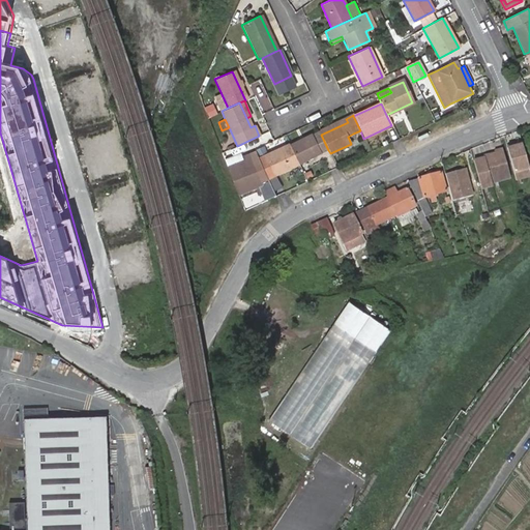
[(321,135),(348,122),(346,119),(319,130),(320,131),(321,135)]
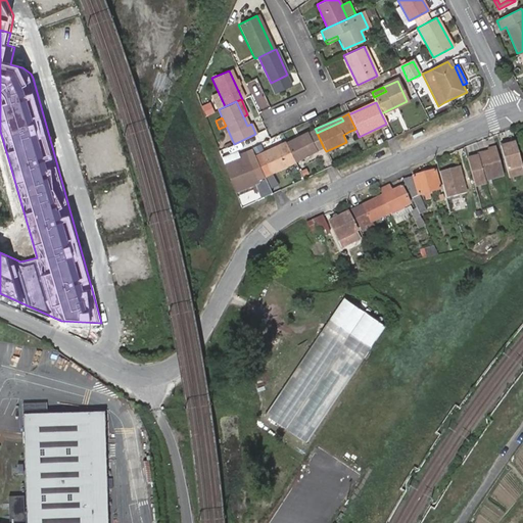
[(287,147),(293,162),(317,151),(324,148),(317,133),(316,130),(307,134),(285,144),(287,147)]
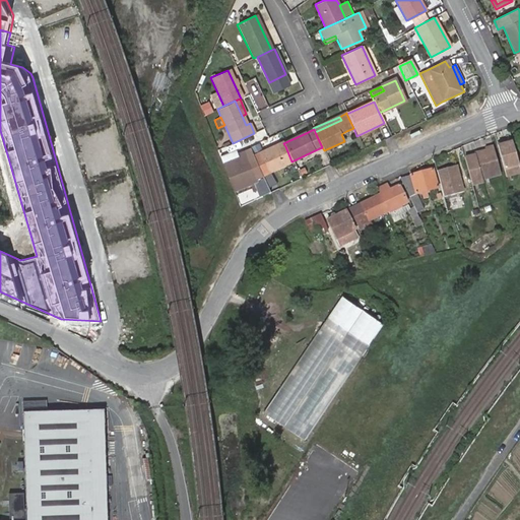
[(519,159),(517,141),(501,143),(507,178),(519,175),(519,159)]
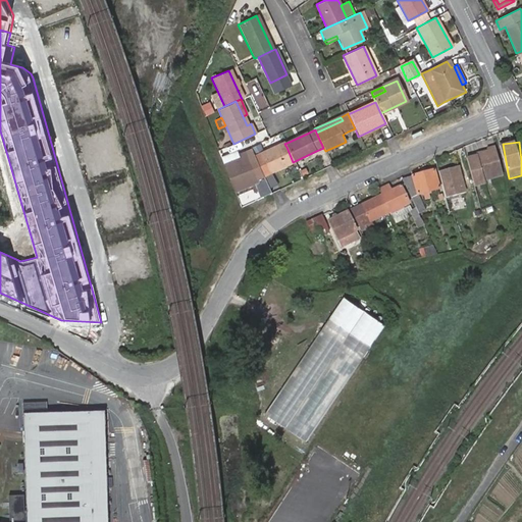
[(284,143),(268,150),(270,154),(286,147),(284,144),(284,143)]
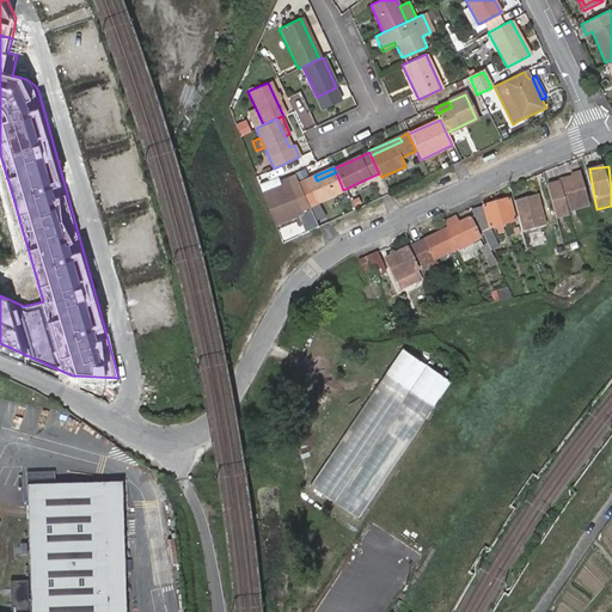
[(558,182),(546,185),(556,218),(568,214),(568,210),(589,204),(580,171),(570,173),(570,176),(558,179),(558,182)]
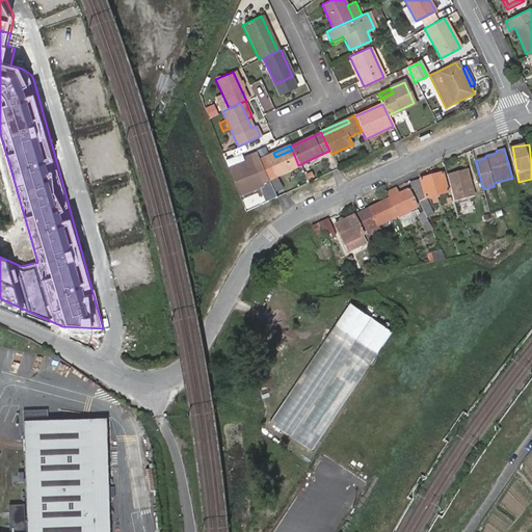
[(273,176),(298,165),(292,150),(275,157),(273,153),(265,157),(273,176)]
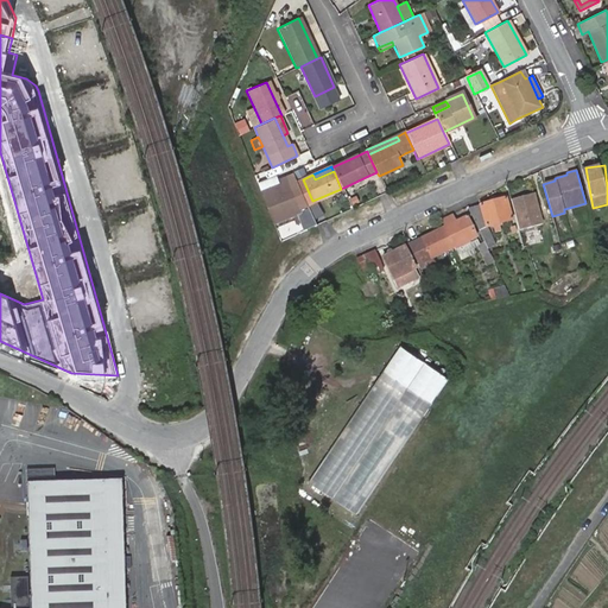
[(260,191),(273,221),(301,210),(285,175),(276,179),(278,183),(271,187),(260,191)]
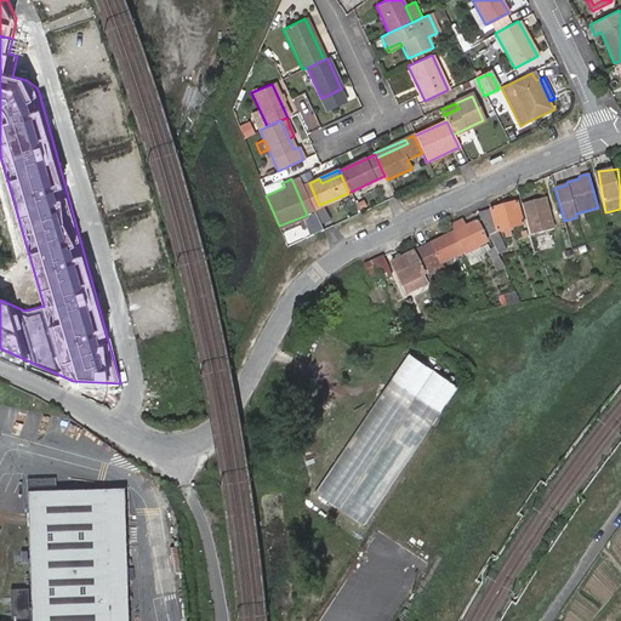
[(552,226),(543,195),(519,201),(529,233),(552,226)]
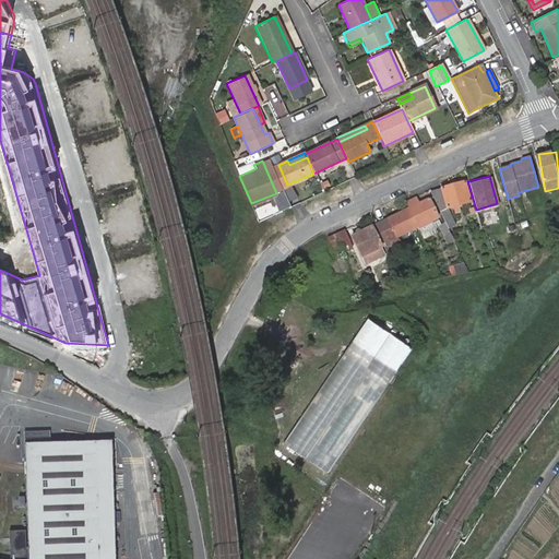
[(464,182),(430,192),(439,212),(440,212),(448,210),(452,209),(453,214),(461,212),(459,205),(470,202),(464,182)]
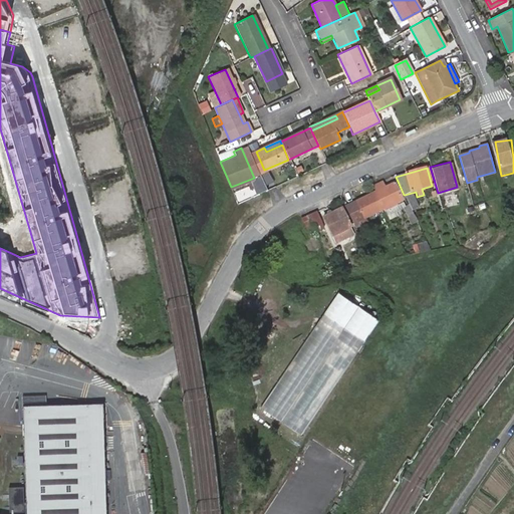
[(386,188),(382,182),(373,186),(375,192),(386,188)]
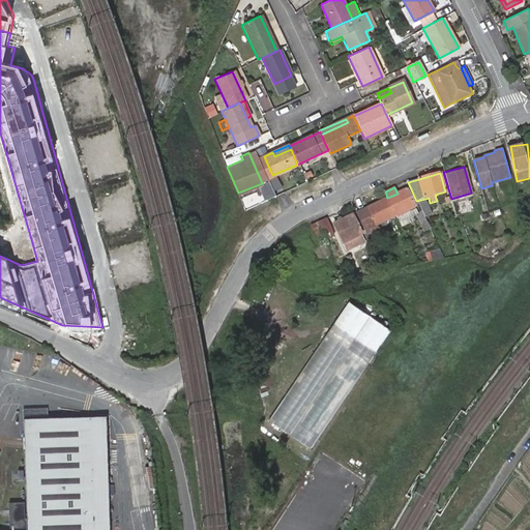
[(407,188),(398,194),(387,198),(396,219),(401,217),(400,214),(414,206),(407,188)]
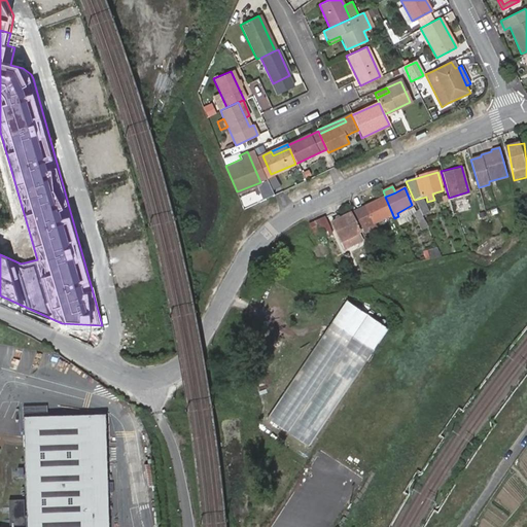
[(394,218),(385,197),(354,211),(362,229),(375,223),(391,216),(392,218),(394,218)]
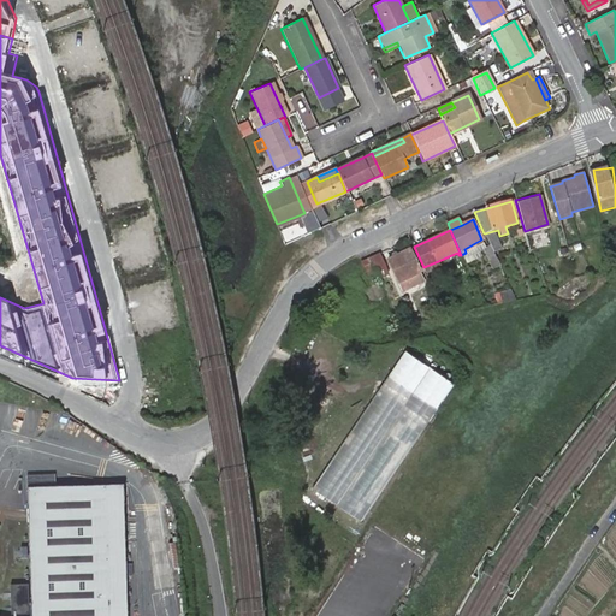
[(493,231),(485,234),(493,253),(502,249),(493,231)]
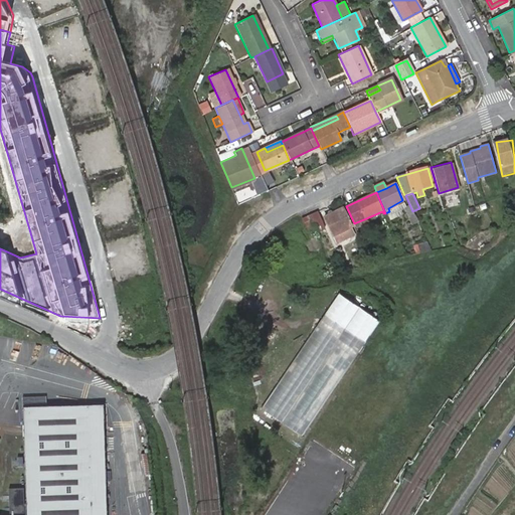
[(417,223),(414,216),(412,213),(409,206),(403,209),(408,219),(411,225),(417,223)]
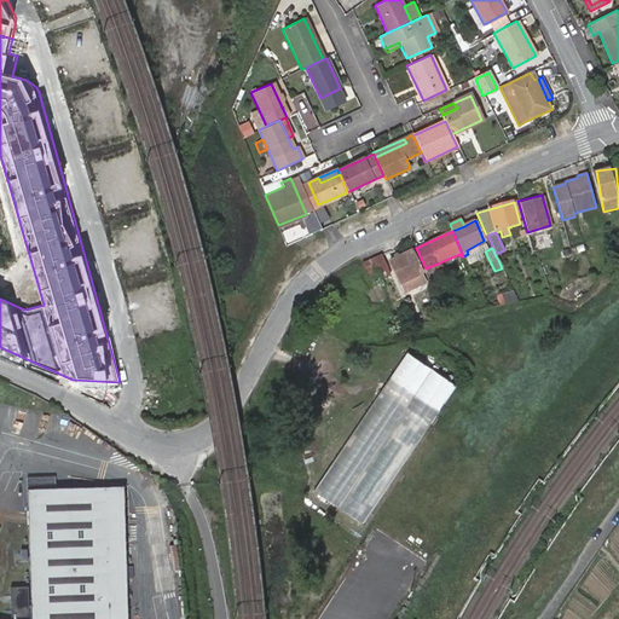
[(411,250),(388,261),(403,291),(404,291),(408,299),(429,289),(411,250)]
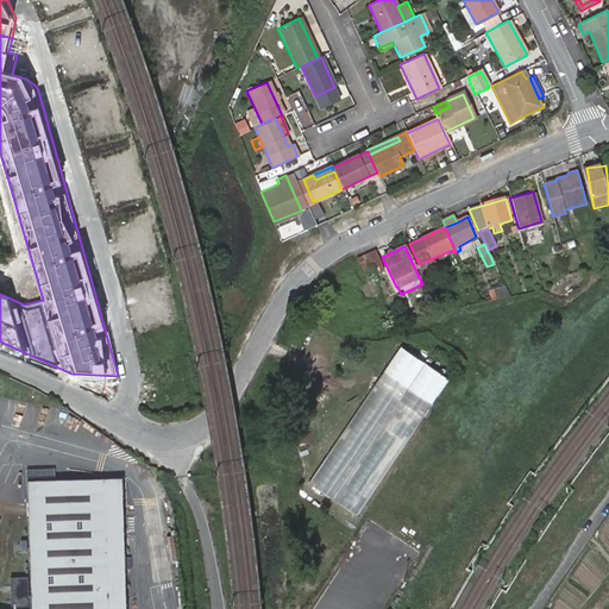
[(375,251),(365,256),(372,270),(374,275),(383,270),(375,251)]
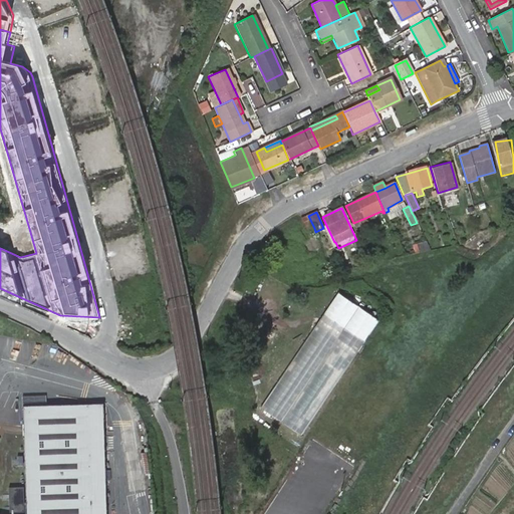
[(308,216),(301,219),(307,231),(314,228),(308,216)]
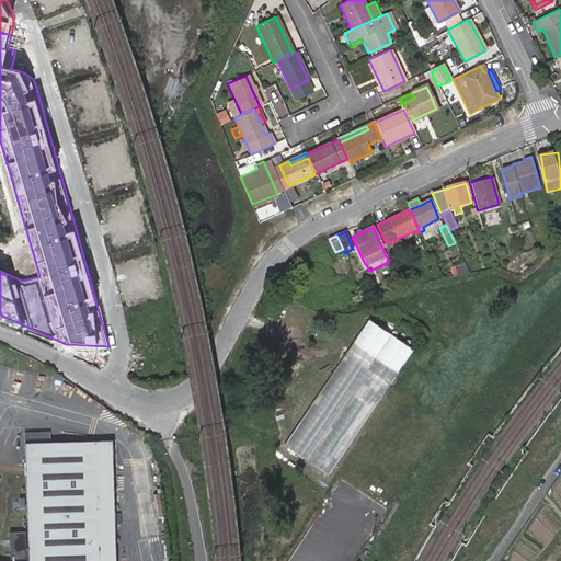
[(399,238),(386,243),(388,249),(401,243),(399,238)]
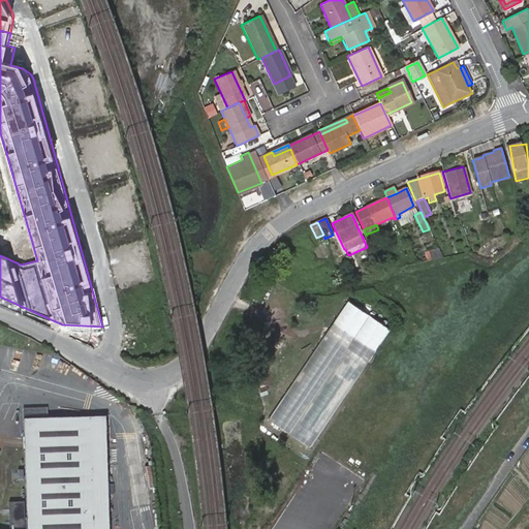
[(442,259),(438,250),(428,253),(430,261),(442,259)]
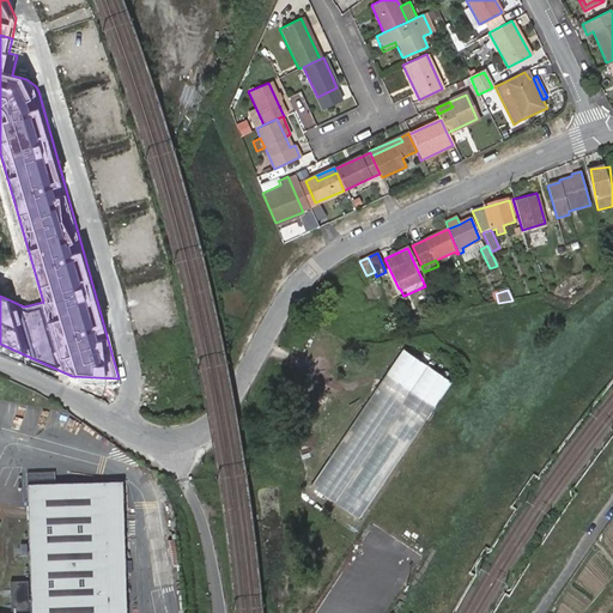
[(453,382),(404,349),(310,486),(359,520),(453,382)]
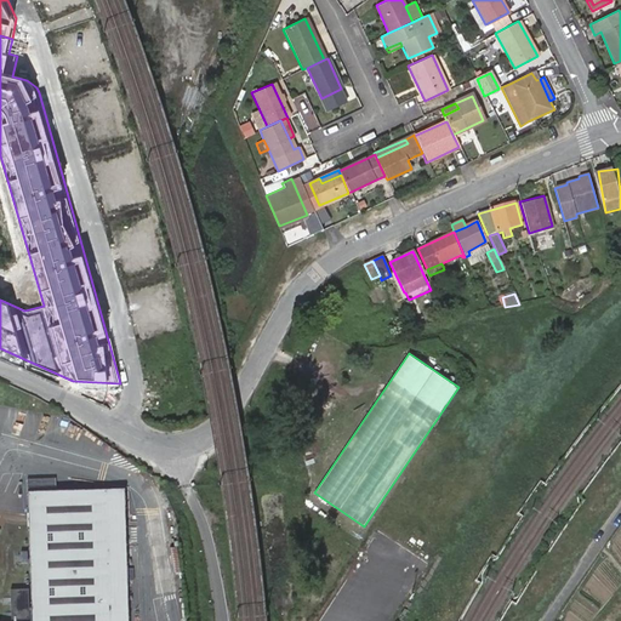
[(11,410),(7,428),(21,431),(24,412),(11,410)]
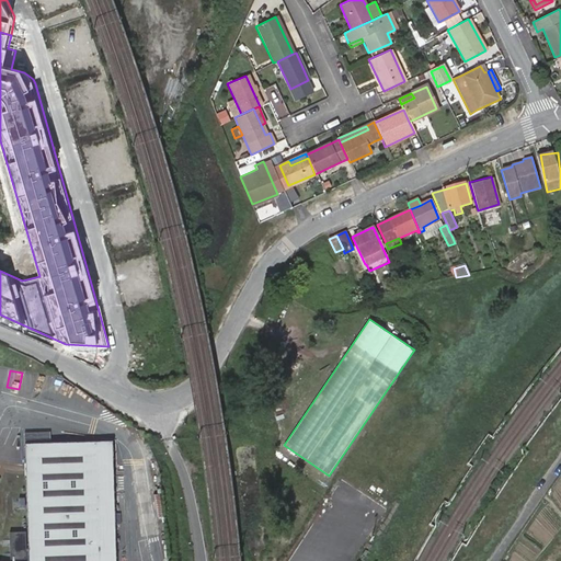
[(117,560),(113,441),(25,445),(30,560),(117,560)]
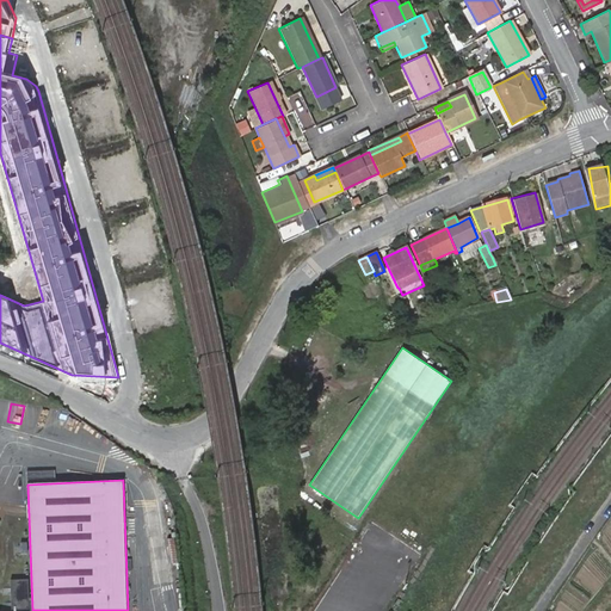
[(374,523),(318,610),(339,610),(389,532),(374,523)]
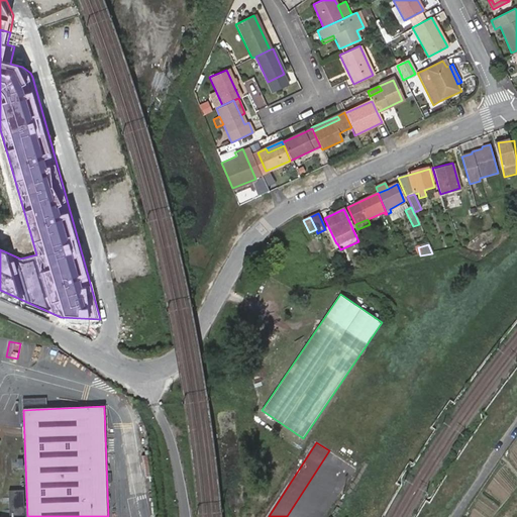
[(149,454),(142,455),(145,476),(152,476),(149,454)]
